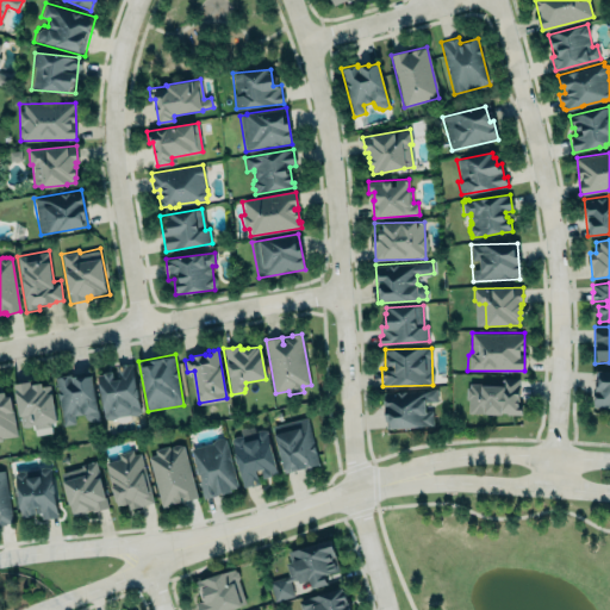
[(98,375),(104,374),(105,373),(112,372),(114,381),(119,380),(116,366),(125,363),(125,365),(132,363),(136,388),(137,388),(138,397),(137,397),(138,400),(141,411),(139,412),(138,414),(136,415),(134,416),(131,415),(130,415),(129,415),(117,416),(116,417),(113,418),(112,419),(111,419),(109,419),(105,418),(105,416),(103,416),(103,415),(103,414),(104,414),(104,412),(103,406),(99,384),(98,375)]
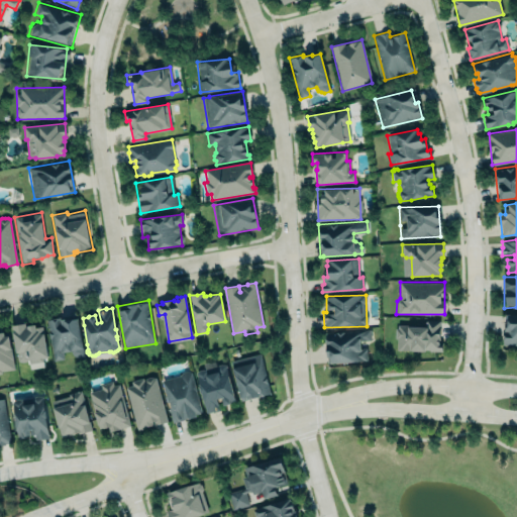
[(45,319),(78,313),(85,357),(78,358),(73,357),(71,354),(70,351),(63,353),(64,359),(53,362),(45,319)]
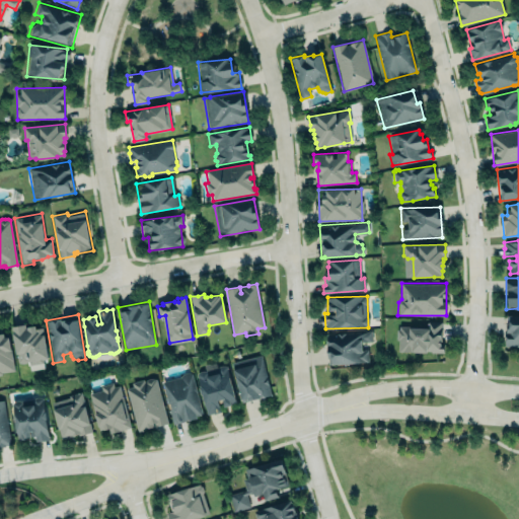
[(518,347),(518,315),(506,315),(506,321),(505,321),(504,347),(518,347)]
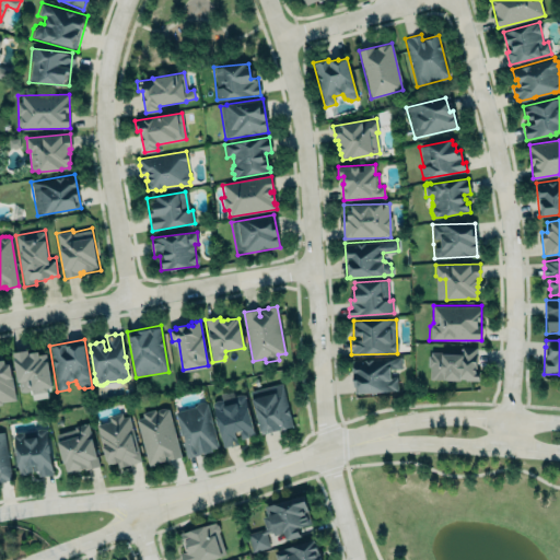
[(478,381),(479,372),(476,372),(477,347),(461,347),(461,352),(431,351),(431,356),(428,356),(428,366),(430,366),(430,380),(461,381),(461,378),(466,380),(465,380),(478,381)]
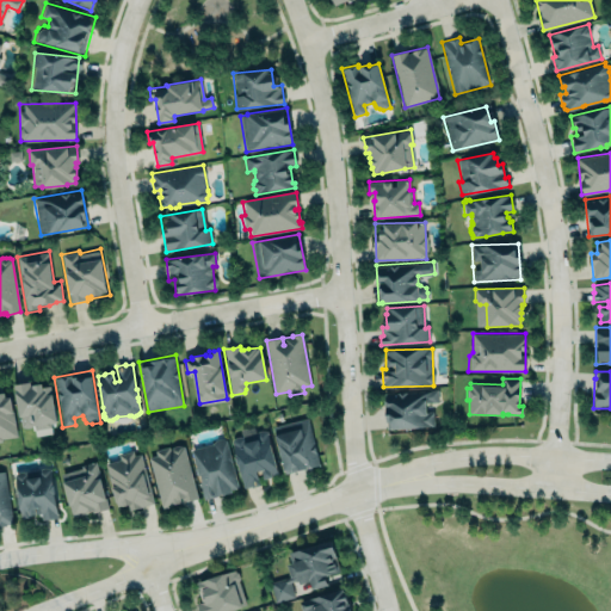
[(13,384),(20,427),(34,426),(36,430),(50,427),(50,424),(55,421),(50,386),(42,387),(41,383),(31,386),(30,381),(13,384)]
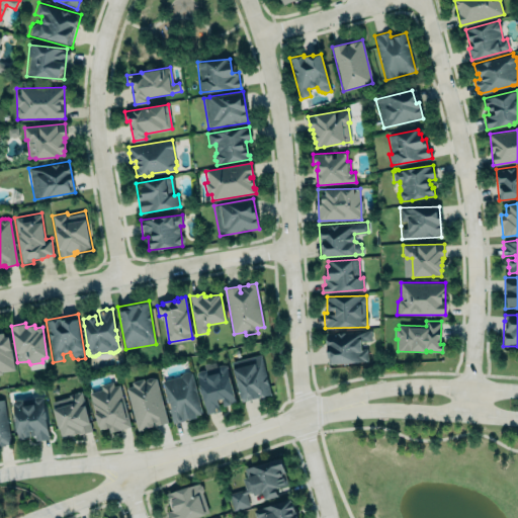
[(0,372),(14,371),(8,336),(2,337),(0,329),(0,328),(0,372)]
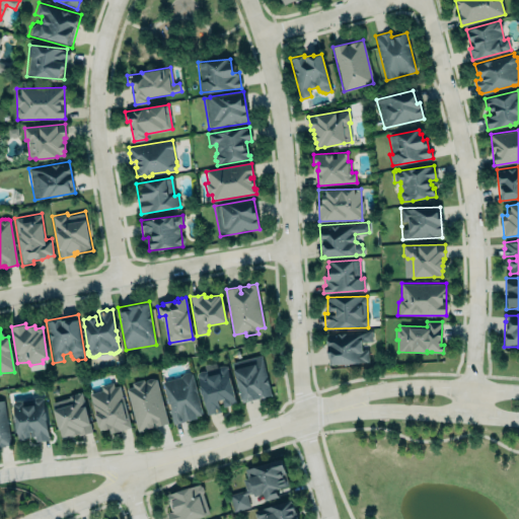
[(326,334),(372,330),(373,342),(361,343),(362,351),(368,350),(369,363),(328,366),(328,355),(327,346),(326,334)]
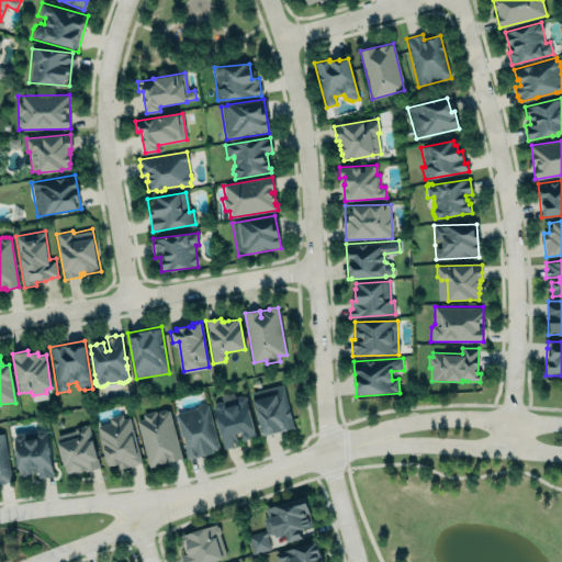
[(260,437),(267,435),(268,437),(295,429),(283,382),(249,391),(260,437)]
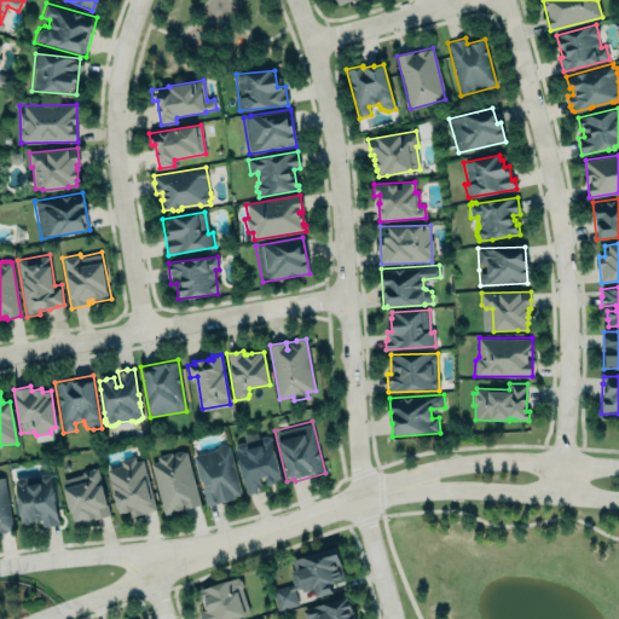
[(233,446),(237,444),(241,443),(246,443),(247,449),(260,445),(259,439),(261,437),(265,435),(270,437),(281,480),(266,484),(265,476),(259,478),(262,491),(247,495),(233,446)]
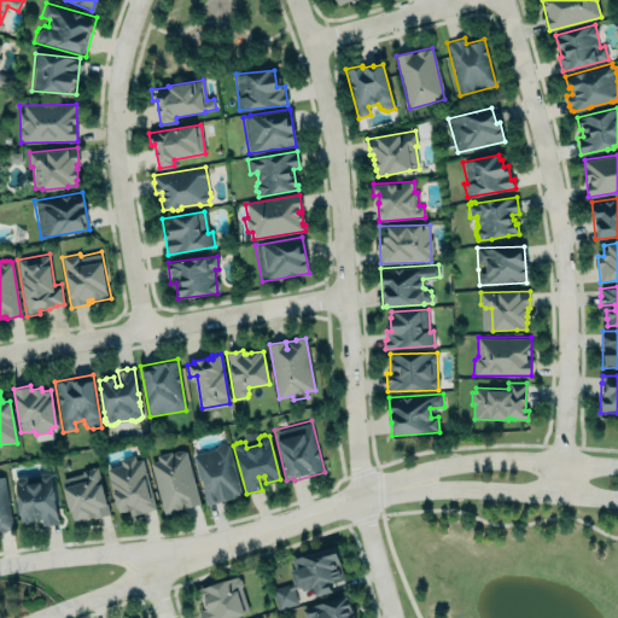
[(205,507),(234,500),(233,495),(242,494),(228,444),(223,443),(219,443),(216,445),(214,449),(192,455),(205,507)]
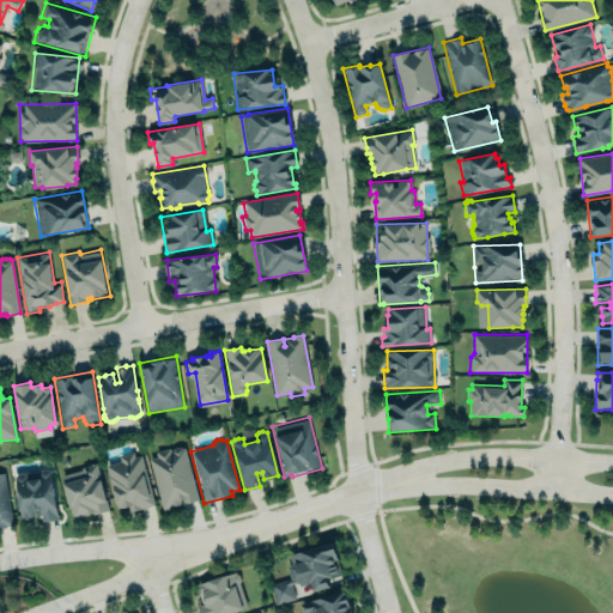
[(163,510),(176,507),(181,504),(192,503),(200,501),(184,448),(183,448),(181,448),(176,448),(174,449),(171,451),(170,451),(169,448),(156,453),(157,456),(149,459),(163,510)]
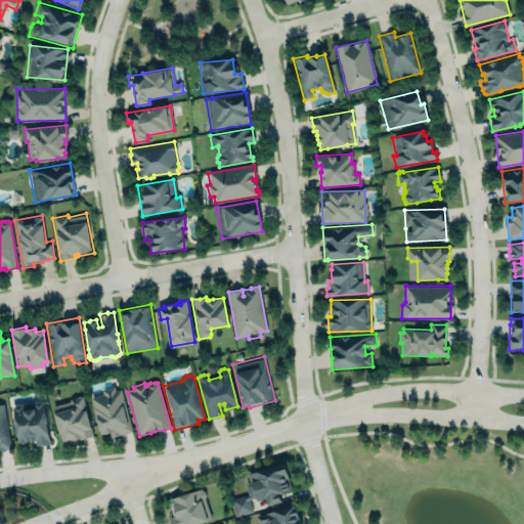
[(100,435),(90,397),(102,394),(101,390),(114,387),(115,391),(121,390),(132,432),(120,435),(121,436),(116,438),(112,438),(111,434),(105,435),(104,433),(100,435)]
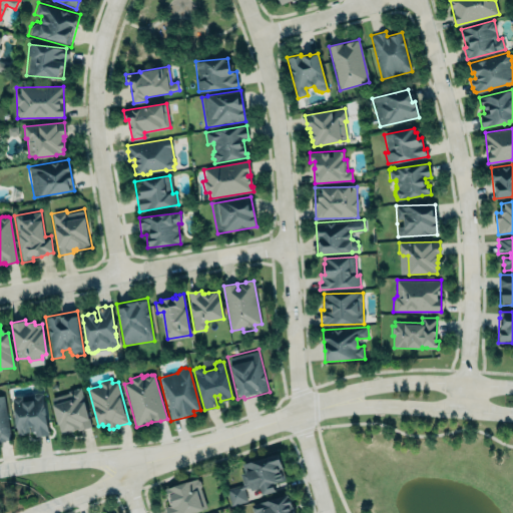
[(50,398),(67,393),(67,391),(80,387),(92,429),(84,431),(78,432),(77,431),(61,435),(50,398)]
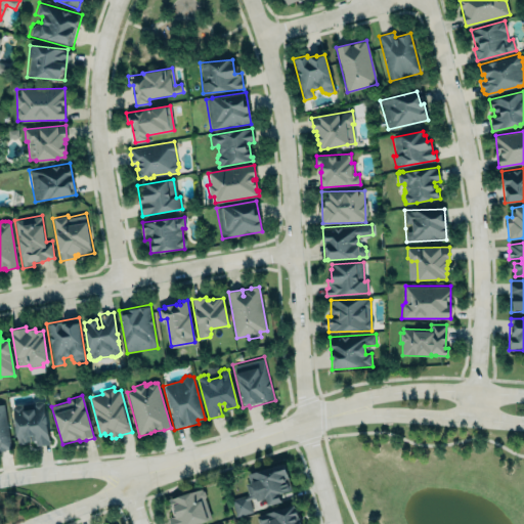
[(17,447),(33,444),(32,439),(34,439),(35,448),(50,445),(47,426),(48,426),(46,416),(45,417),(43,402),(40,401),(37,401),(34,402),(16,404),(12,405),(11,407),(17,447)]
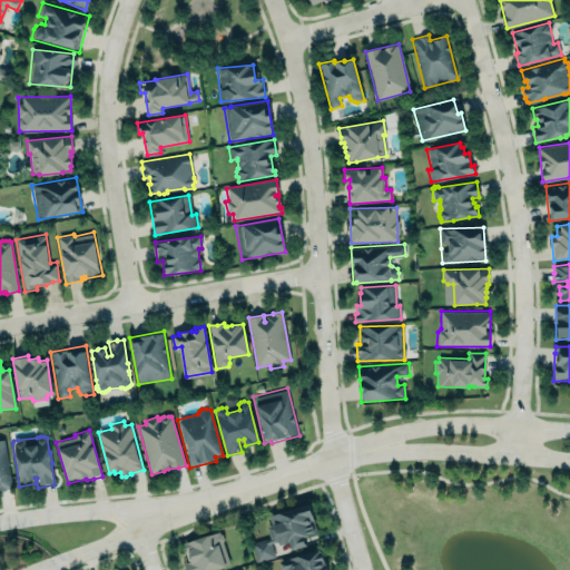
[(0,489),(10,488),(3,441),(0,441),(0,489)]
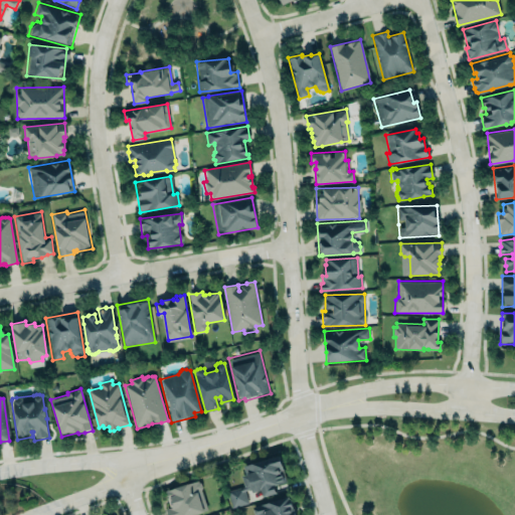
[(231,507),(247,502),(244,489),(248,488),(251,488),(252,490),(261,488),(263,494),(276,491),(276,488),(275,488),(274,482),(286,480),(279,453),(250,461),(242,464),(244,473),(240,474),(243,485),(227,490),(231,507)]
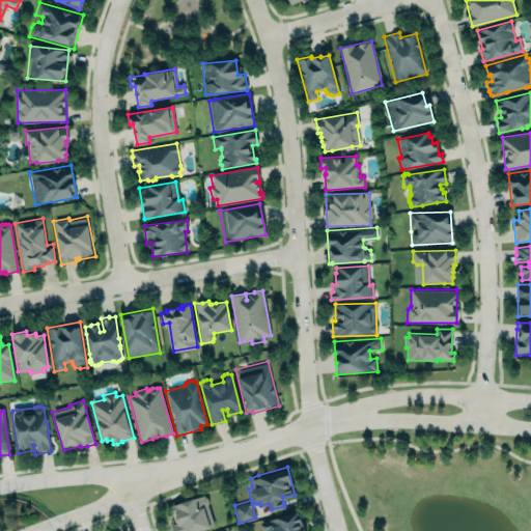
[(170,504),(174,524),(171,525),(172,530),(205,530),(214,529),(205,496),(170,504)]
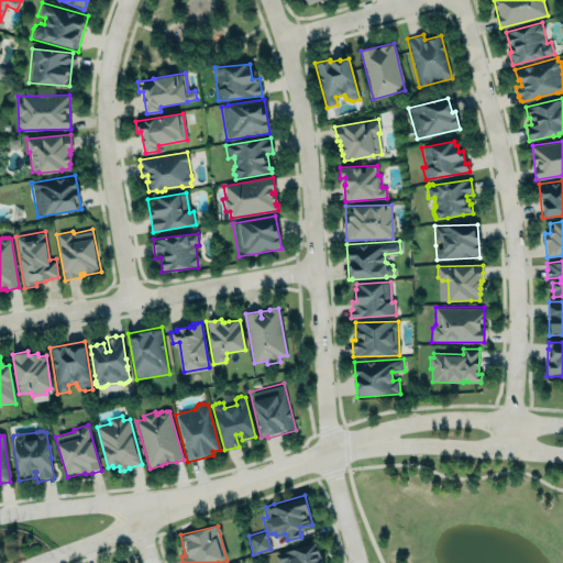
[(277,562),(275,553),(315,540),(316,542),(317,542),(322,562),(277,562)]
